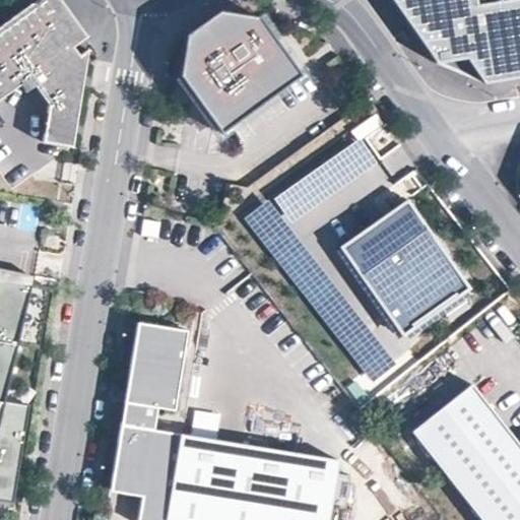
[(72,47),(86,37),(59,0),(34,0),(0,24),(0,98),(31,76),(72,47)]
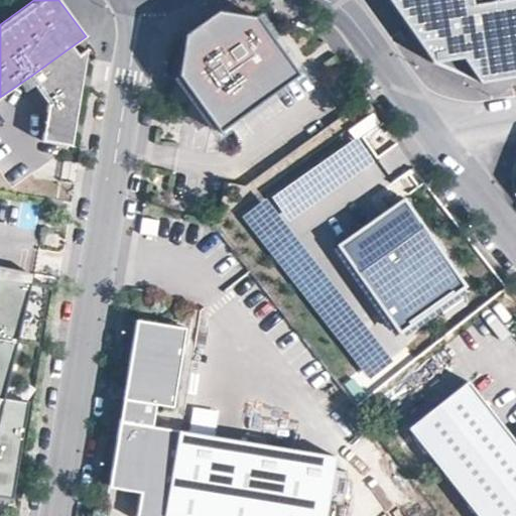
[(490,79),(515,74),(515,0),(510,0),(507,0),(394,0),(428,62),(473,52),(490,79)]
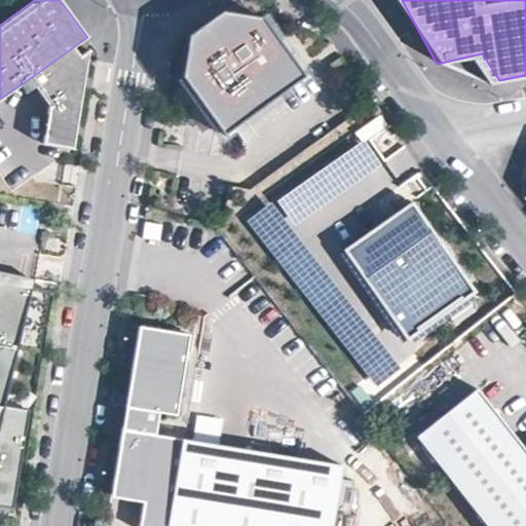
[(222,133),(302,75),(261,19),(220,11),(188,35),(181,76),(222,133)]
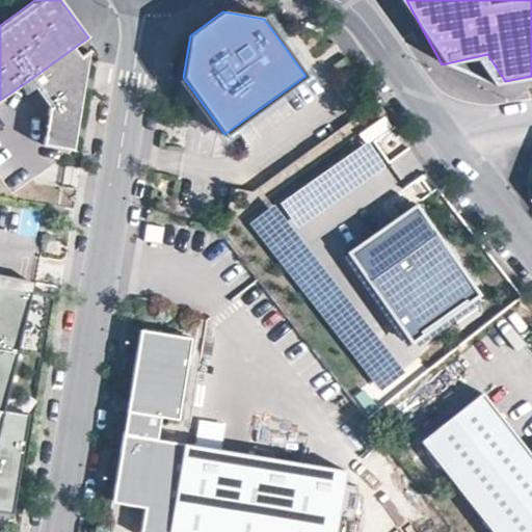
[(54,76),(80,57),(74,48),(32,78),(50,102),(54,76)]
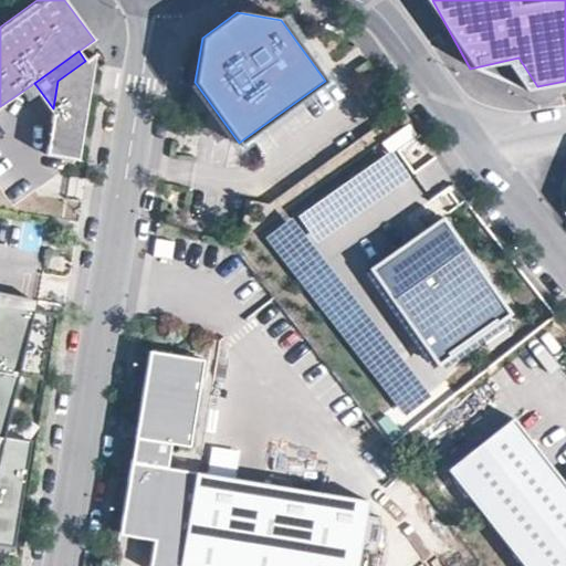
[(77,159),(95,53),(85,61),(58,81),(53,108),(45,154),(77,159)]
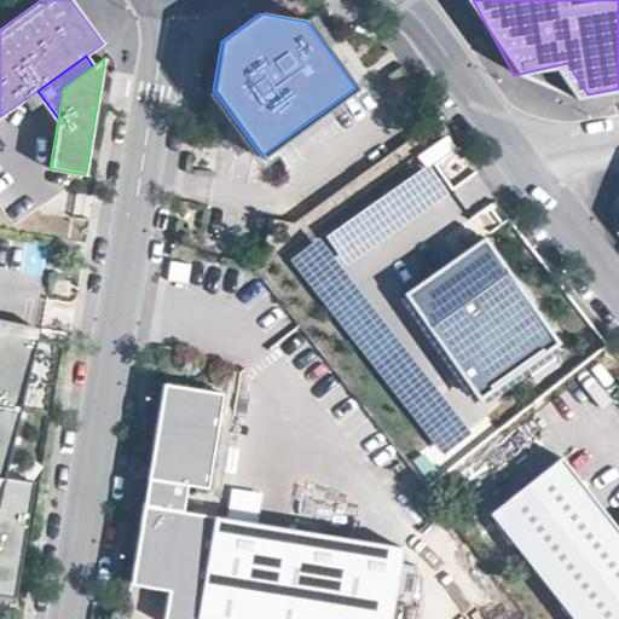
[(428,165),(327,233),(347,262),(447,194),(428,165)]
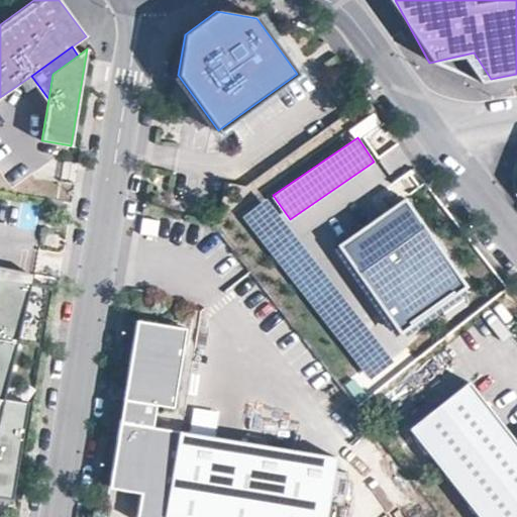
[(369,379),(393,359),(268,198),(242,217),(369,379)]
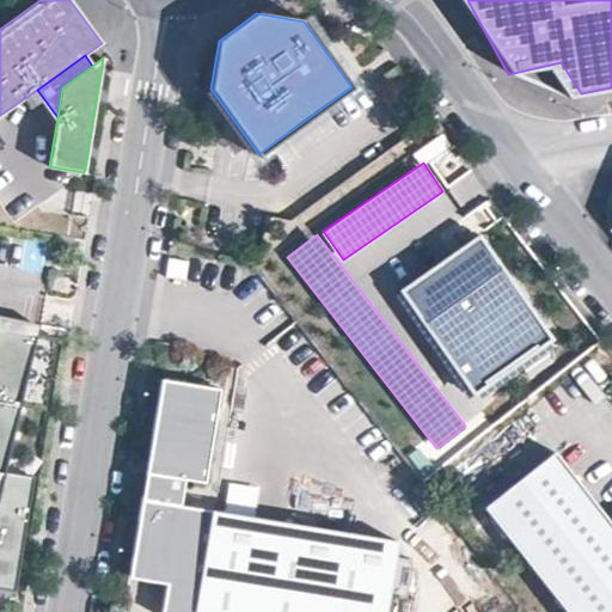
[(551,340),(478,236),(399,291),(473,395),(551,340)]
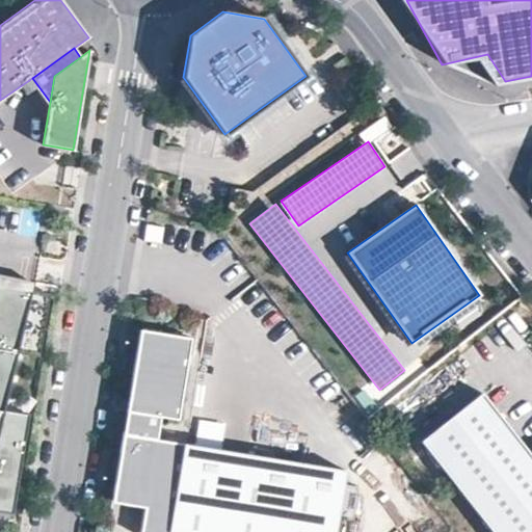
[(40,356),(50,293),(0,285),(0,349),(17,352),(40,356)]
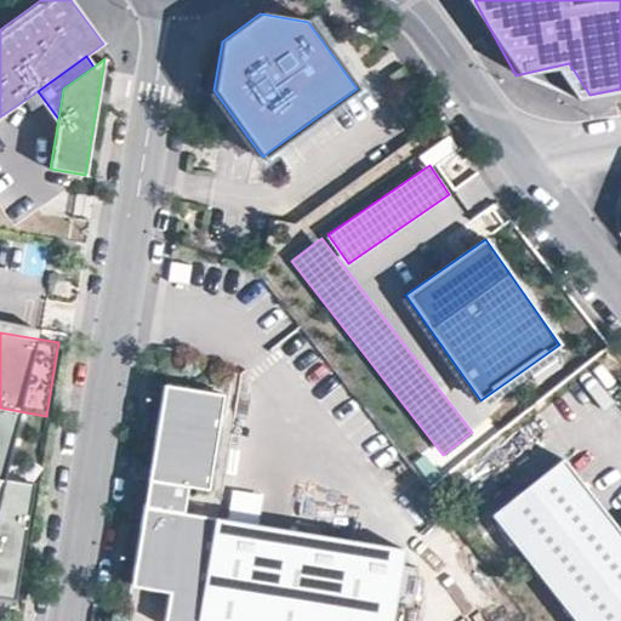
[(209,490),(223,394),(164,385),(148,480),(186,486),(209,490)]
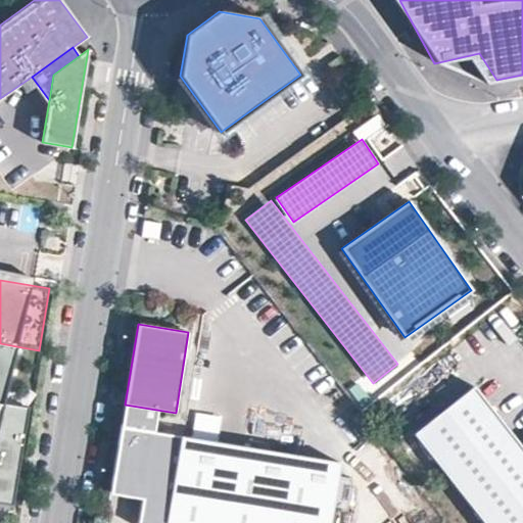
[(0,401),(7,403),(16,346),(0,343),(0,401)]
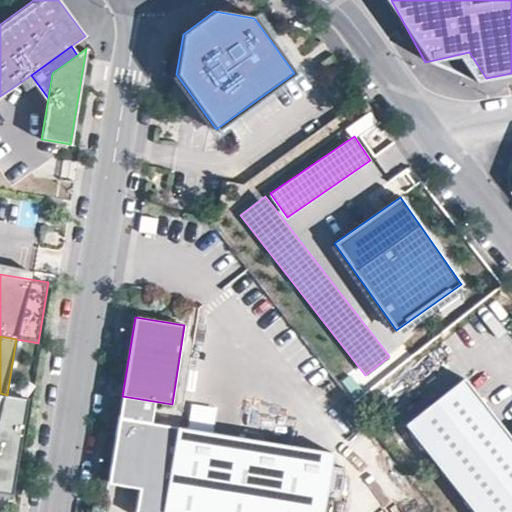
[(473,511),(511,511),(511,438),(464,377),(404,424),(473,511)]
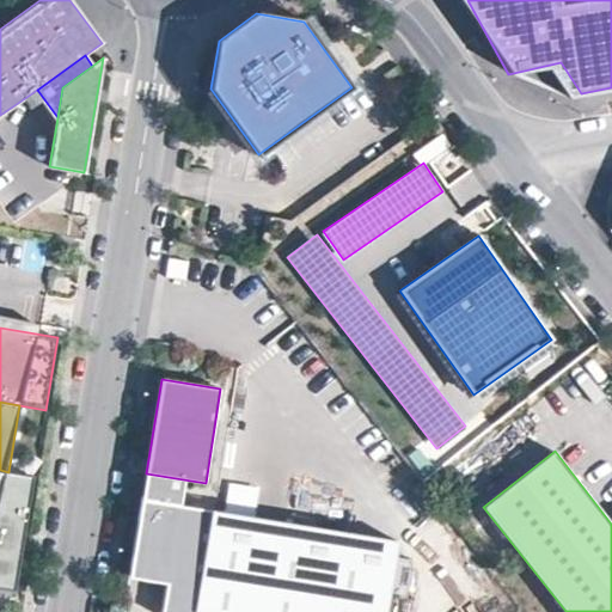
[(0,588),(16,592),(35,477),(8,472),(0,470),(0,588)]
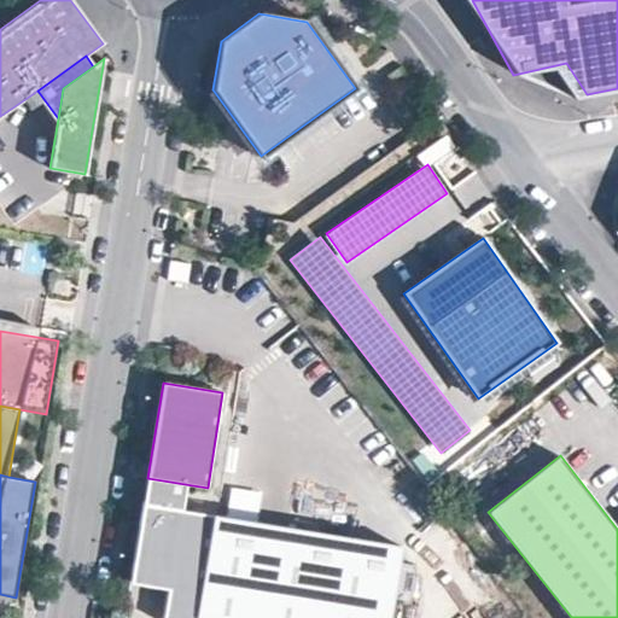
[(181,511),(185,484),(147,478),(143,505),(181,511)]
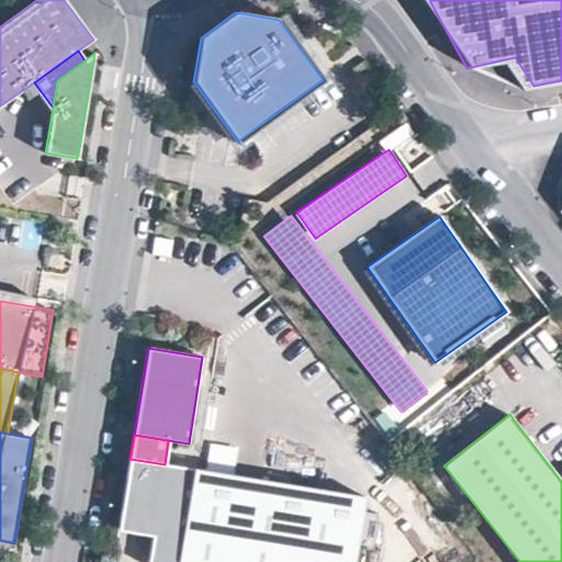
[(353,561),(364,497),(165,464),(130,459),(119,524),(154,529),(148,561),(353,561)]
